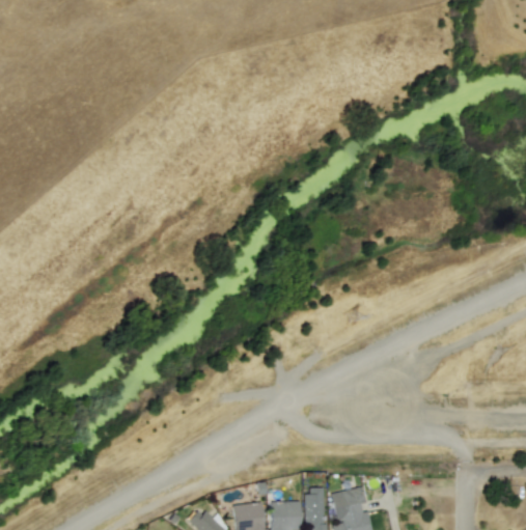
[(331,494),(337,524),(333,525),(334,529),(372,529),(368,511),(366,511),(361,487),(331,494)]
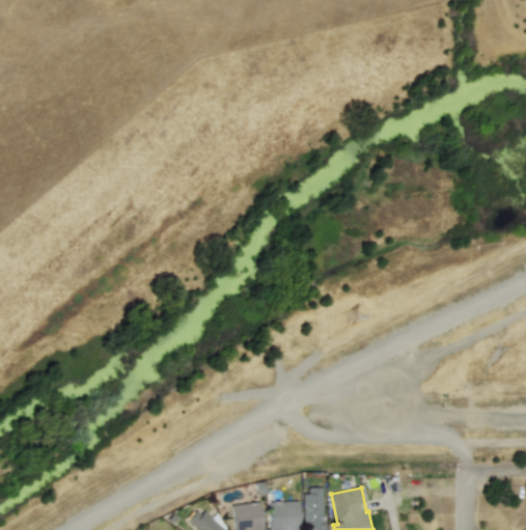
[(326,529),(325,489),(306,489),(307,529),(326,529)]
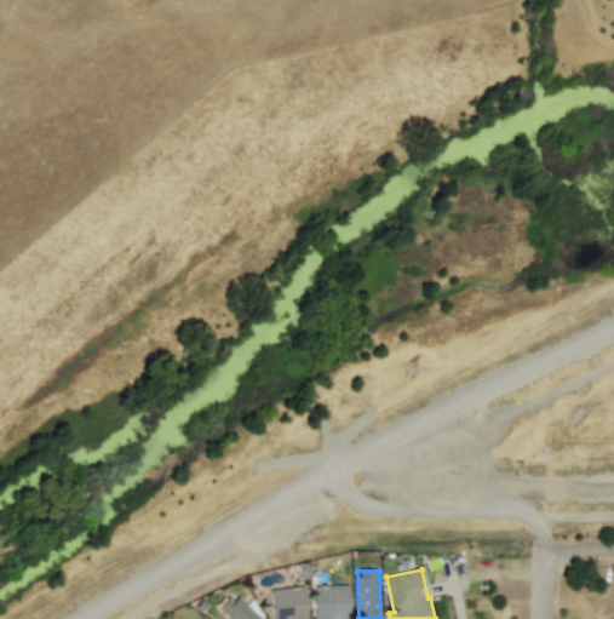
[(351,618),(350,586),(317,586),(317,618),(351,618)]
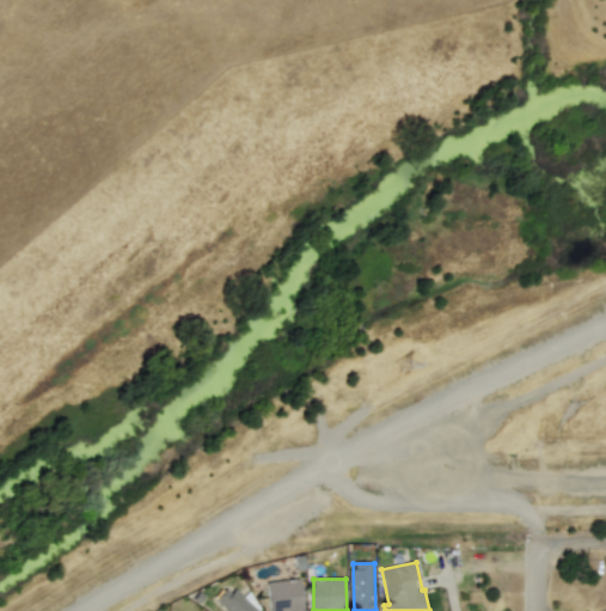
[(307,610),(305,580),(271,584),(274,610),(307,610)]
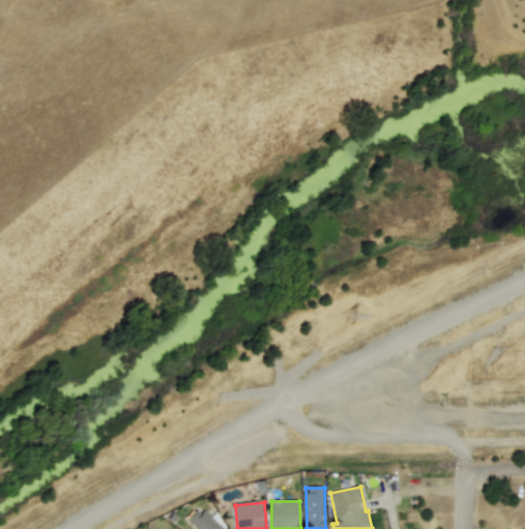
[(225,528),(202,507),(190,520),(199,528),(225,528)]
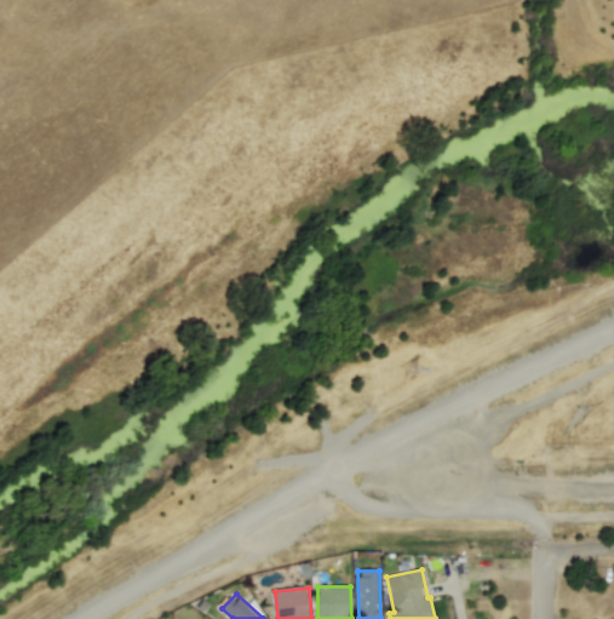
All buildings are outlined.
